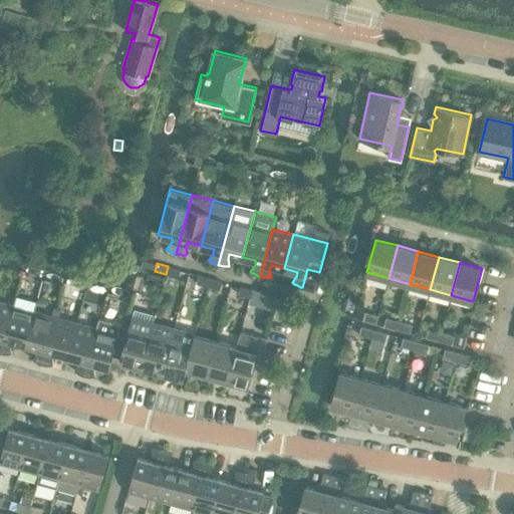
[(178,277),(180,270),(168,266),(166,274),(178,277)]
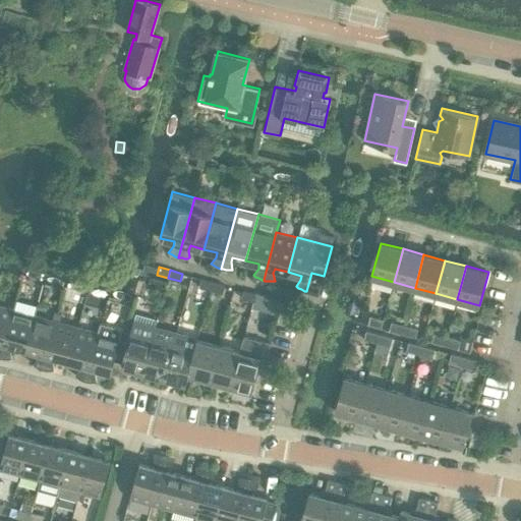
[(211,289),(213,282),(201,279),(199,286),(211,289)]
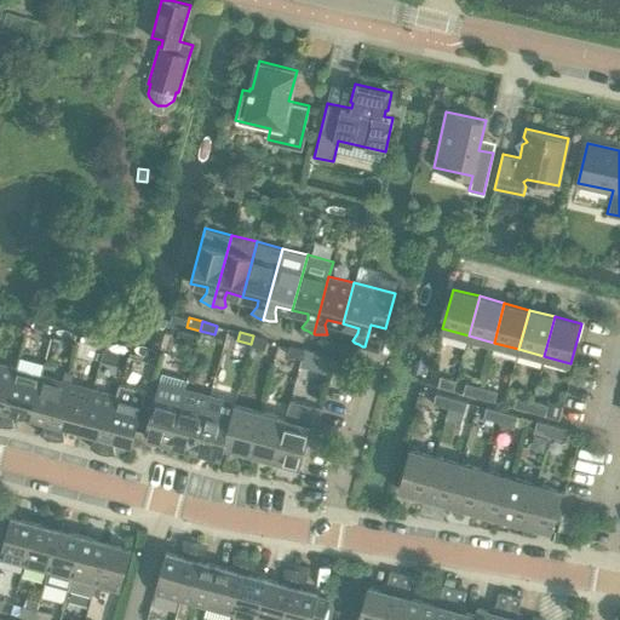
[(265,349),(268,339),(253,336),(251,344),(265,349)]
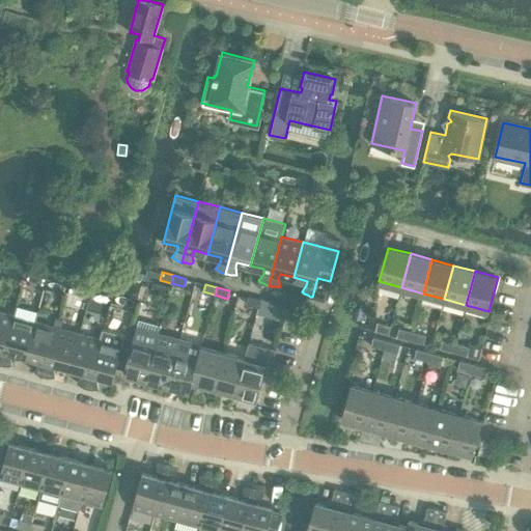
[(249,296),(246,304),(258,307),(260,299),(249,296)]
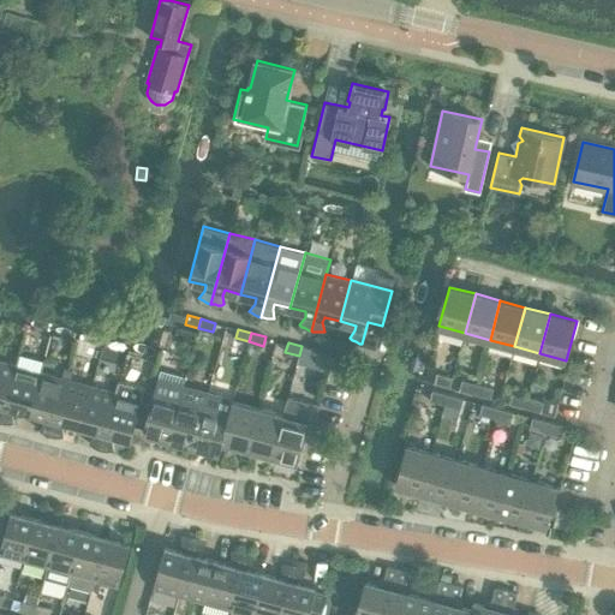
[(299,356),(297,362),(311,366),(314,359),(316,350),(310,348),(302,346),(299,356)]
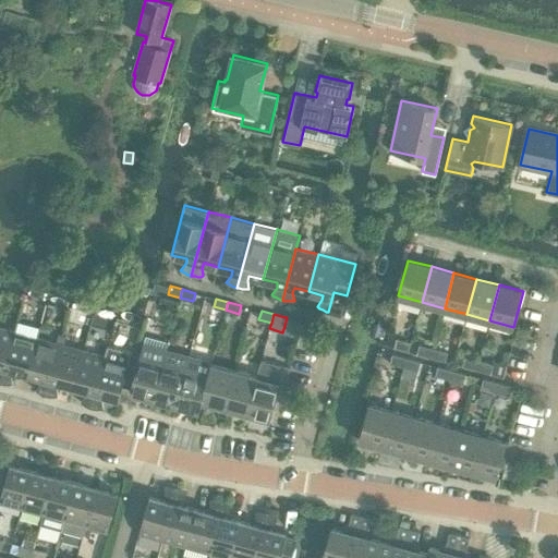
[(14,331),(0,383),(4,384),(7,384),(10,384),(12,383),(11,371),(13,371),(27,374),(37,337),(39,328),(16,322),(14,331)]
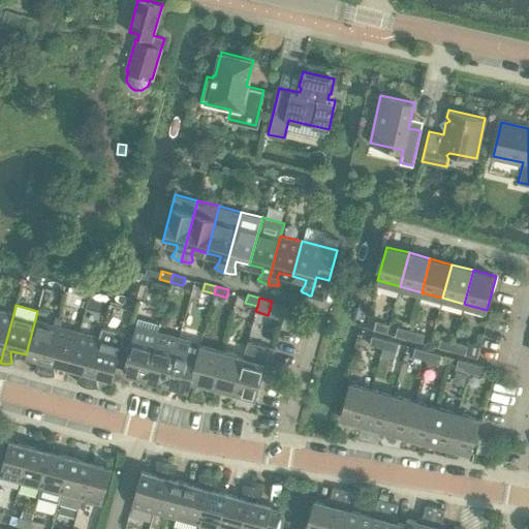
[(0,362),(0,363),(13,314),(0,309),(0,362)]
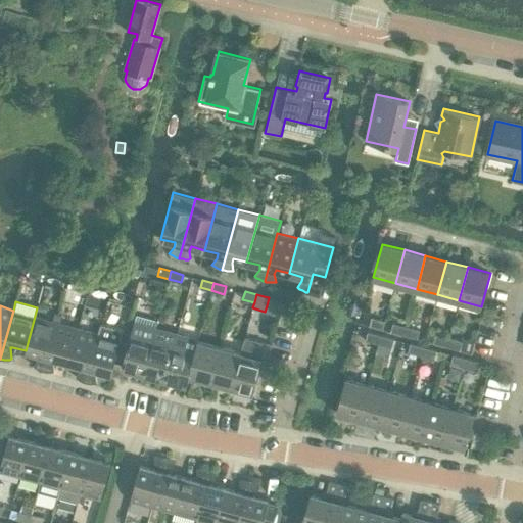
[(143,374),(155,329),(157,321),(136,315),(122,368),(143,374)]
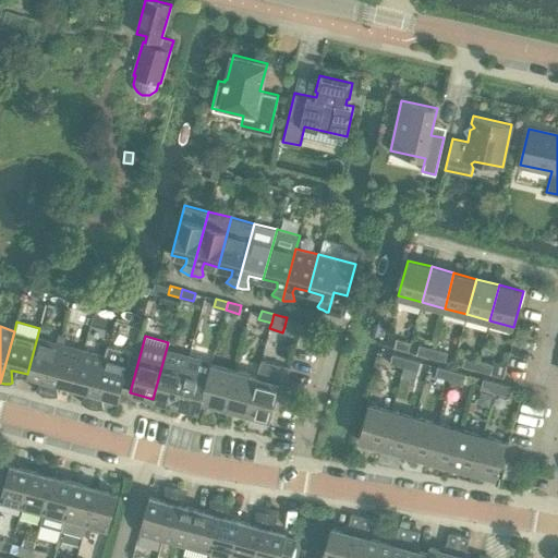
[(46,395),(60,343),(37,337),(27,374),(41,378),(43,379),(35,389),(37,390),(39,392),(43,393),(46,395)]
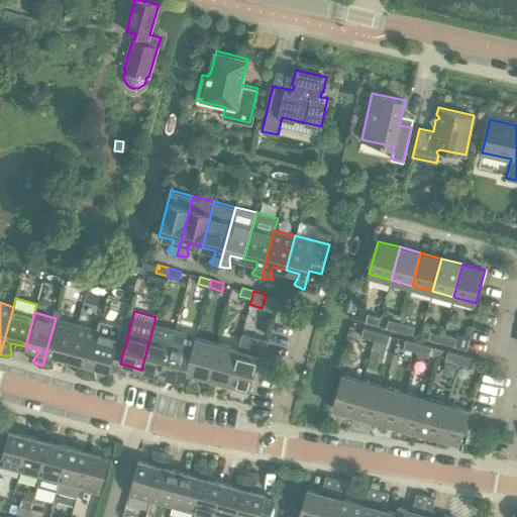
[(379,325),(381,316),(368,313),(365,321),(379,325)]
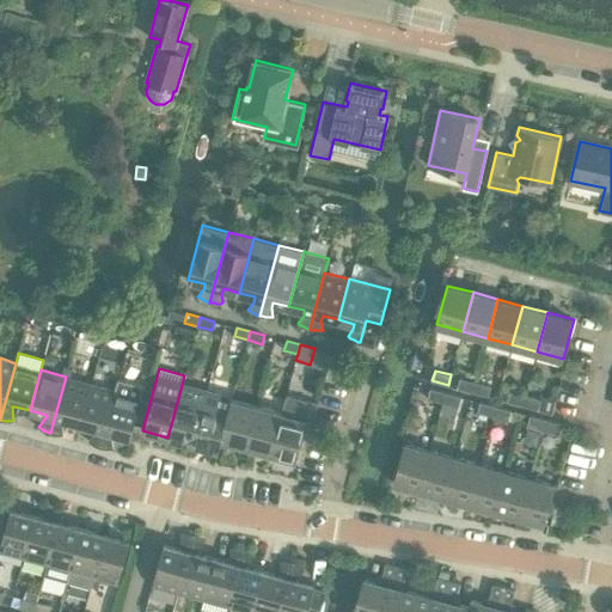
[(79,423),(91,384),(66,377),(50,433),(54,434),(56,434),(60,434),(63,434),(62,420),(65,420),(79,423)]
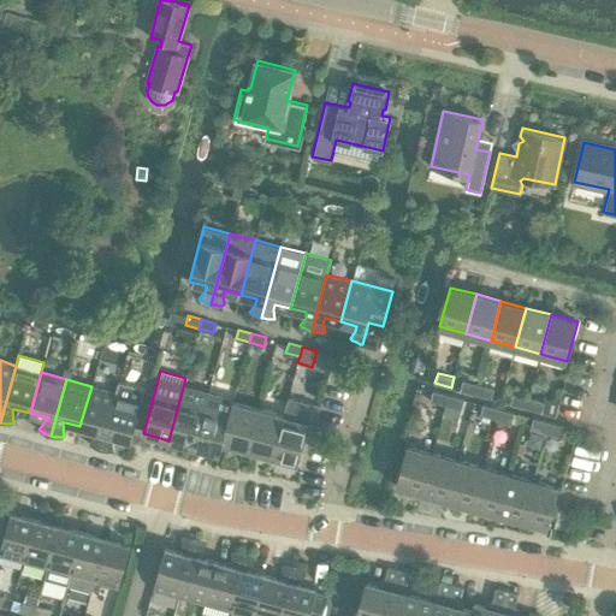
[(477,394),(479,384),(463,379),(460,390),(477,394)]
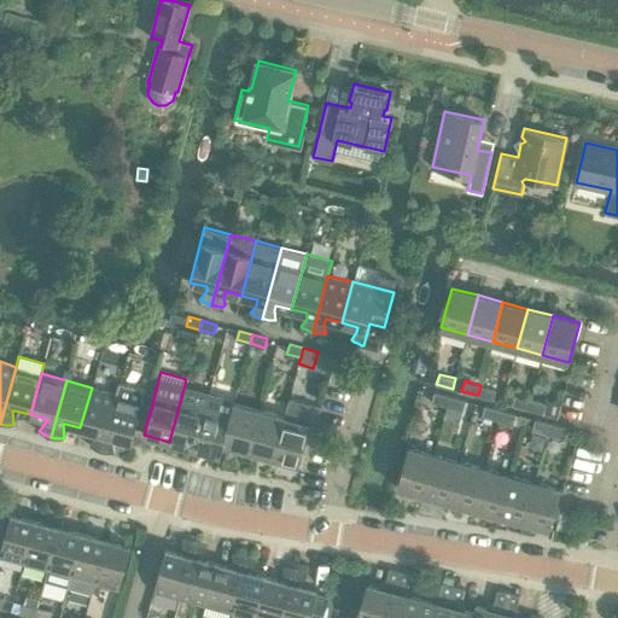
[(132,442),(146,390),(120,382),(117,394),(101,452),(105,452),(108,453),(111,453),(115,452),(112,438),(115,437),(132,442)]
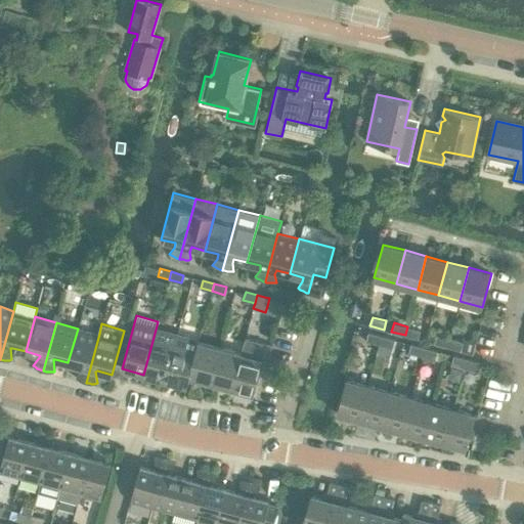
[(418,339),(421,330),(407,326),(405,335),(418,339)]
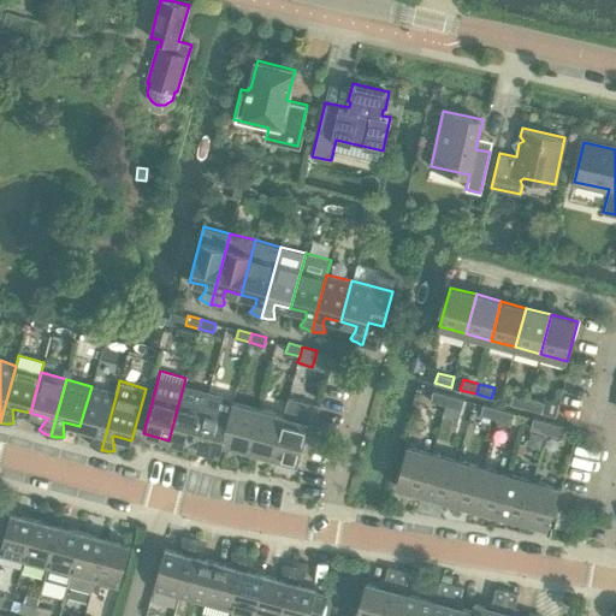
[(101,450),(117,392),(92,386),(80,426),(95,431),(98,432),(89,443),(92,445),(94,446),(98,449),(101,450)]
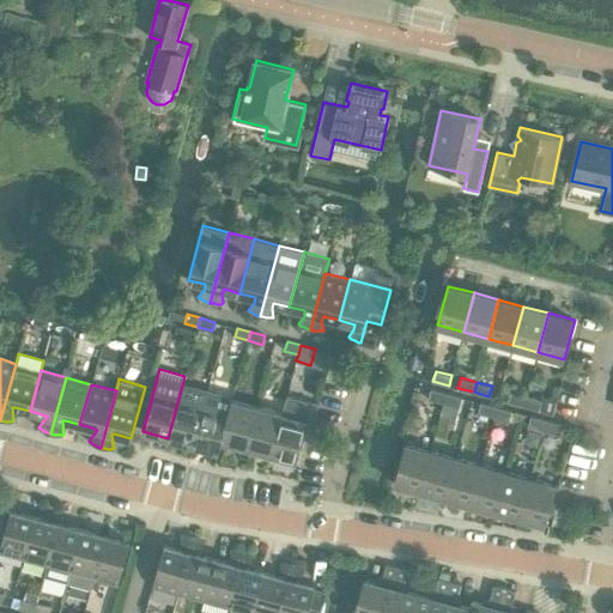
[(193,444),(207,393),(182,386),(168,438),(193,444)]
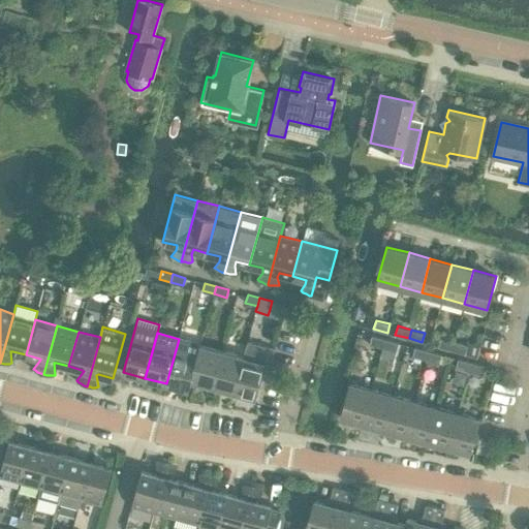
[(382,347),(383,342),(384,338),(372,335),(370,344),(382,347)]
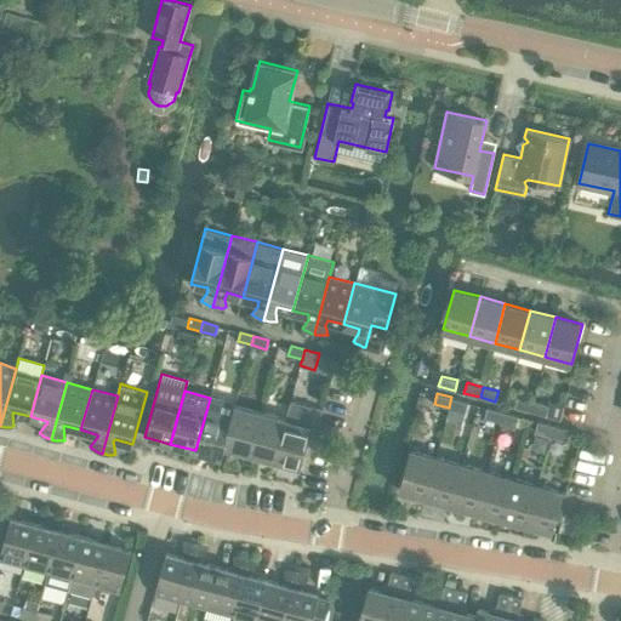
[(465,412),(468,402),(451,397),(450,402),(449,408),(465,412)]
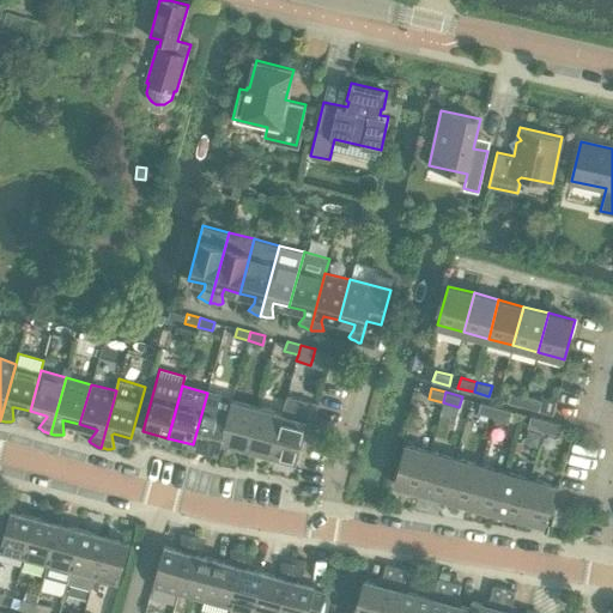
[(523,406),(526,395),(510,392),(508,401),(523,406)]
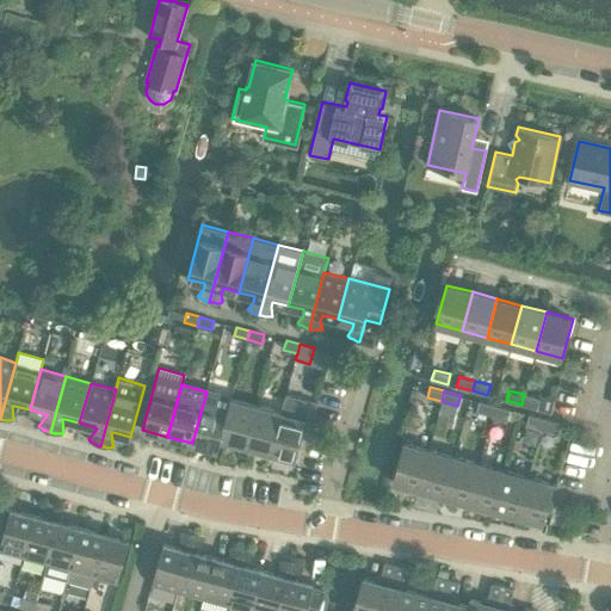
[(217,450),(232,399),(207,392),(192,443),(217,450)]
